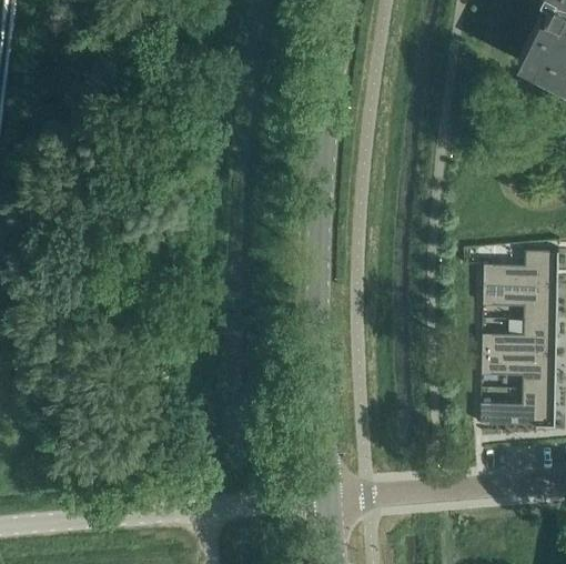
[(516,62),(565,87),(565,0),(544,0),(551,3),(543,19),(538,17),(516,62)]
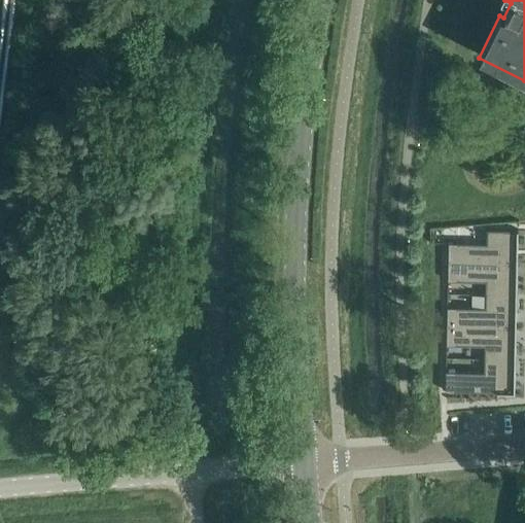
[(447,245),(447,265),(516,266),(517,233),(485,232),(485,246),(447,245)]
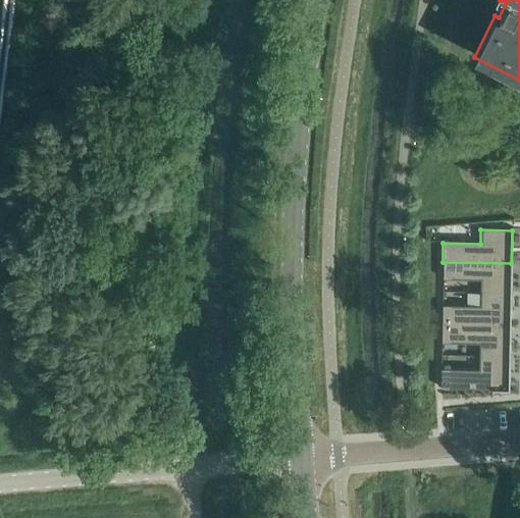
[(443,262),(442,280),(479,281),(479,295),(510,295),(511,263),(443,262)]
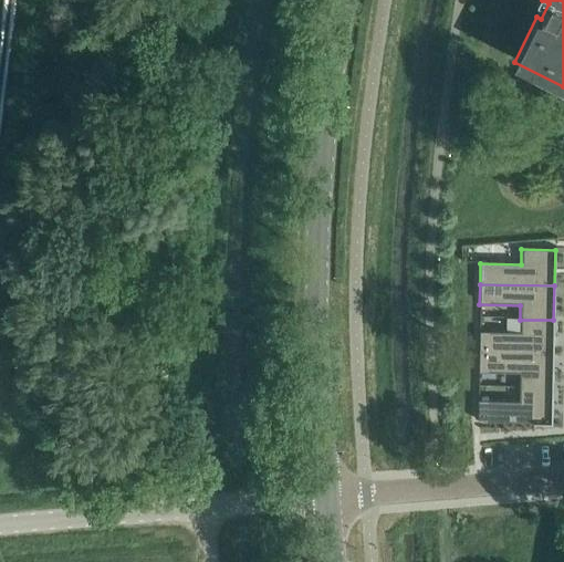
[(479,333),(478,353),(553,355),(553,320),(520,320),(520,334),(479,333)]
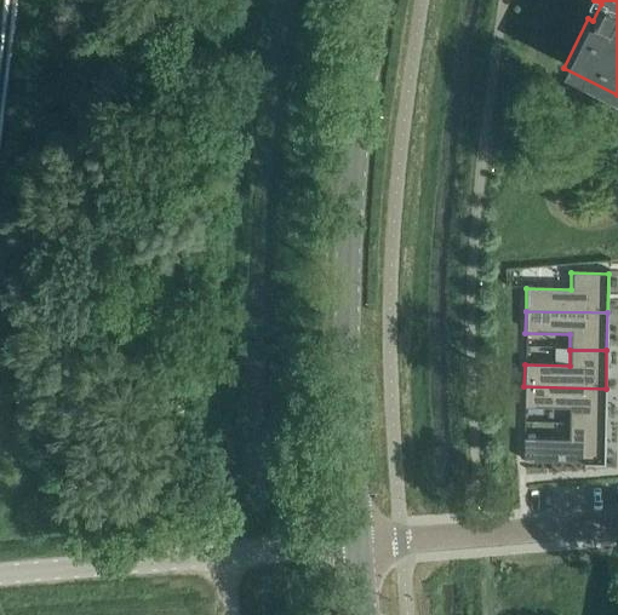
[(524,386),(524,409),(568,411),(568,426),(605,426),(606,389),(524,386)]
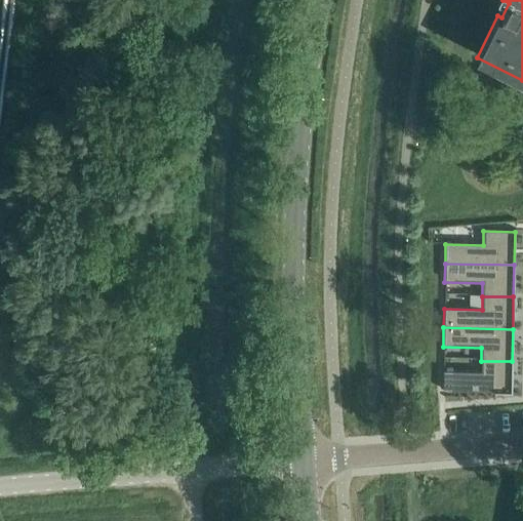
[(442,372),(442,393),(511,394),(512,361),(481,361),(480,373),(442,372)]
